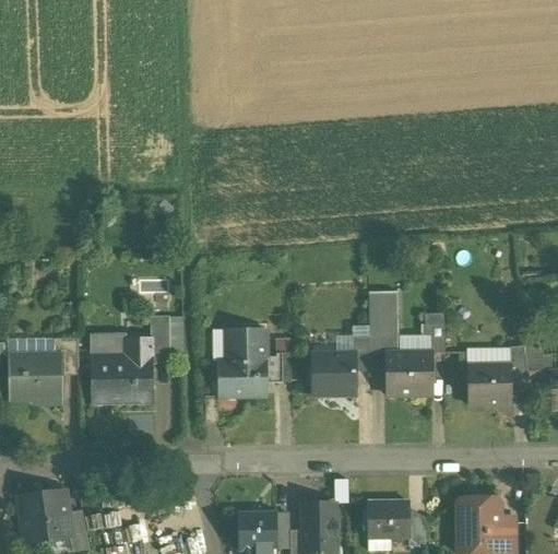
[(398,289),(369,290),(370,332),(370,333),(370,368),(388,367),(388,358),(393,358),(393,350),(399,350),(398,289)]
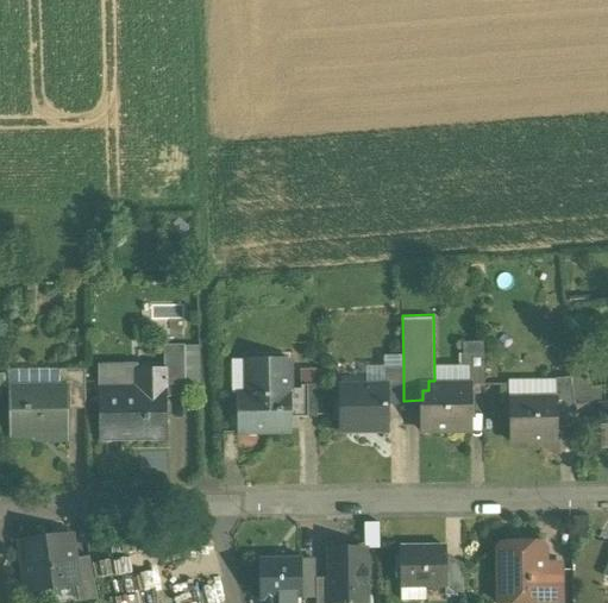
[(484,382),(484,338),(469,338),(469,349),(464,349),(464,364),(469,364),(469,381),(470,381),(471,382),(484,382)]
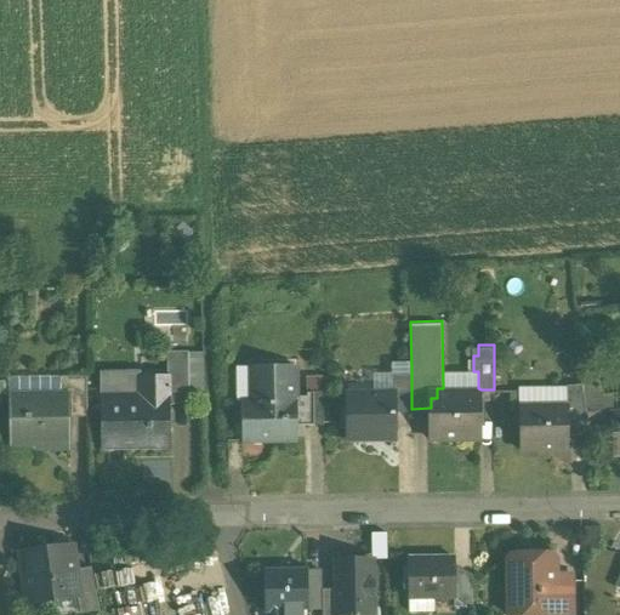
[(188,348),(168,348),(168,373),(170,373),(170,394),(189,394),(188,348)]
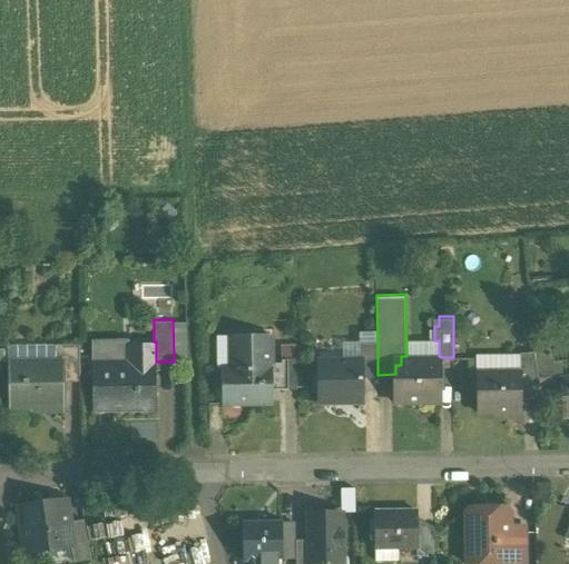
[(273,401),(273,332),(231,333),(231,365),(222,365),(223,386),(232,386),(232,401),(273,401)]
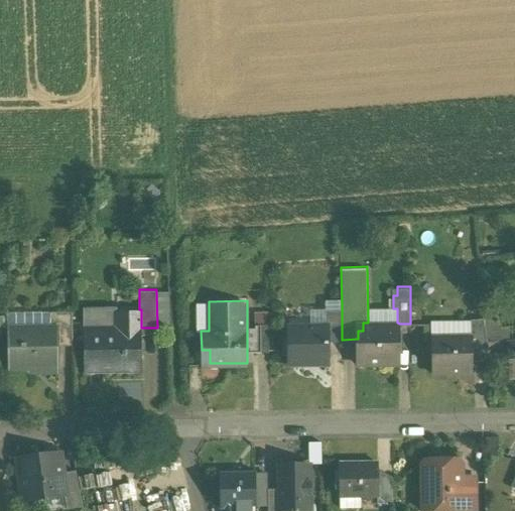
[(342,340),(342,307),(342,306),(327,307),(327,324),(329,324),(329,340),(342,340)]
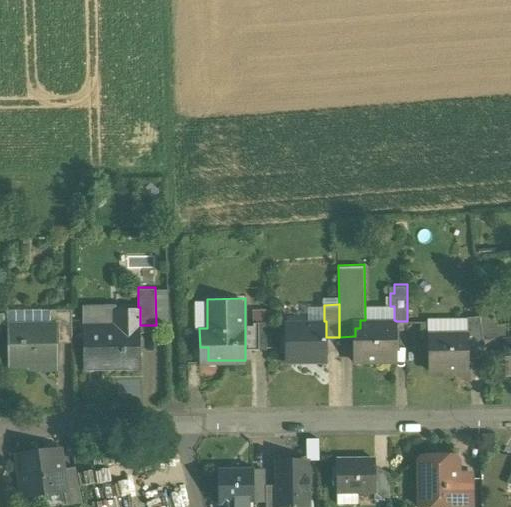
[(117,323),(85,324),(85,318),(83,318),(84,366),(140,365),(140,331),(140,325),(140,307),(138,307),(116,307),(117,323)]
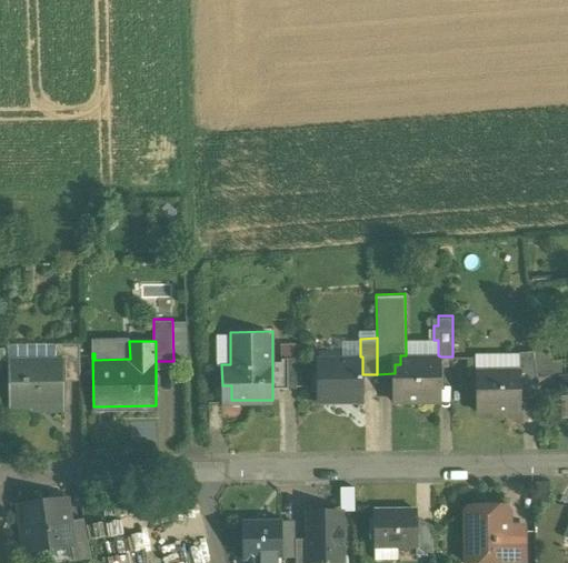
[(80,379),(79,342),(56,342),(57,358),(65,358),(65,379),(80,379)]
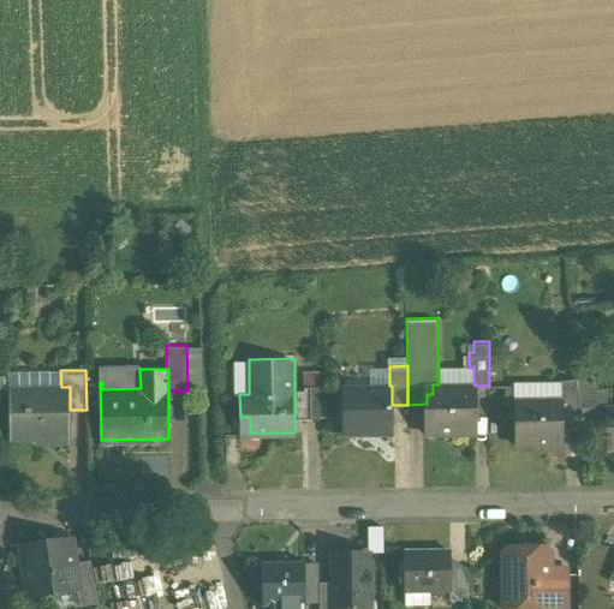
[(578,377),(562,378),(562,392),(578,390),(578,389),(579,388),(578,377)]
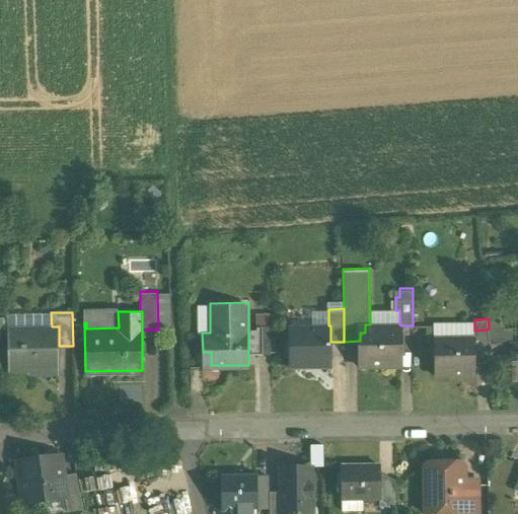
[(271,324),(256,324),(256,353),(271,352),(271,324)]
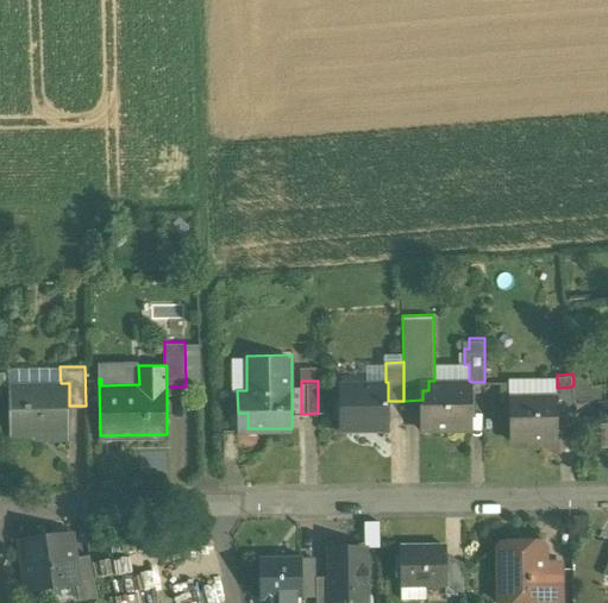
[(434,381),(428,381),(428,390),(422,390),(422,400),(424,427),(471,426),(471,382),(470,381),(469,381),(434,381)]
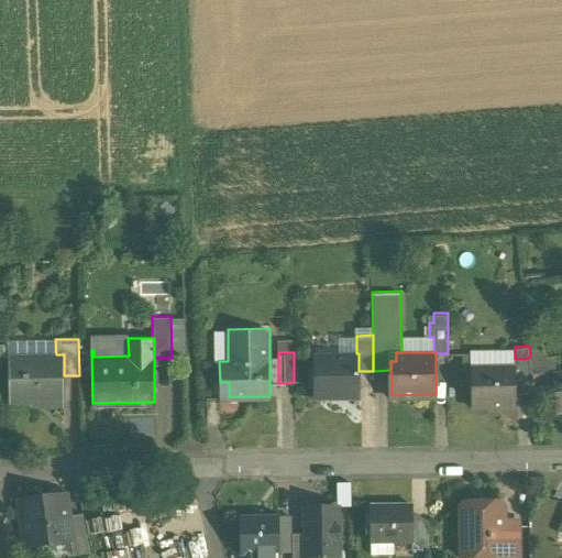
[(359,371),(359,353),(356,353),(322,353),(322,369),(315,369),(315,395),(360,395),(359,371)]
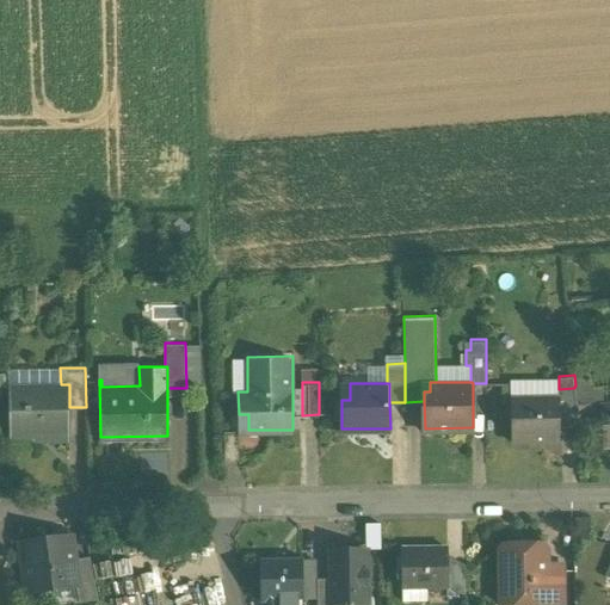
[(69,407),(69,384),(61,384),(8,386),(10,433),(49,433),(49,438),(69,438),(69,407)]
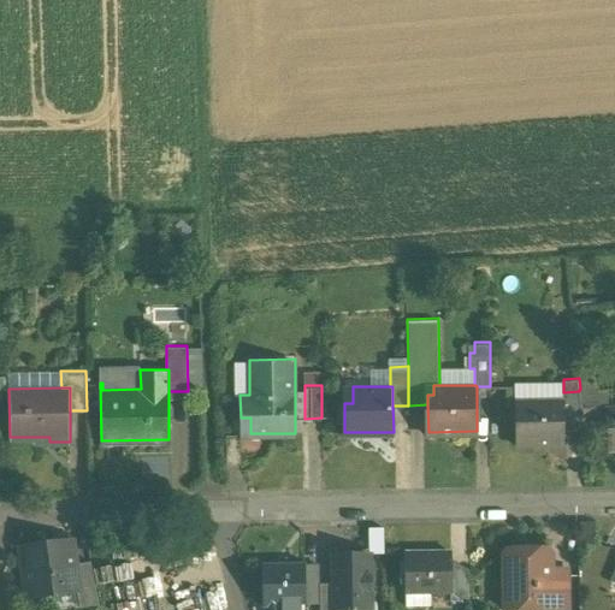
[(598,388),(580,389),(579,390),(579,391),(583,428),(608,427),(605,406),(601,407),(598,388)]
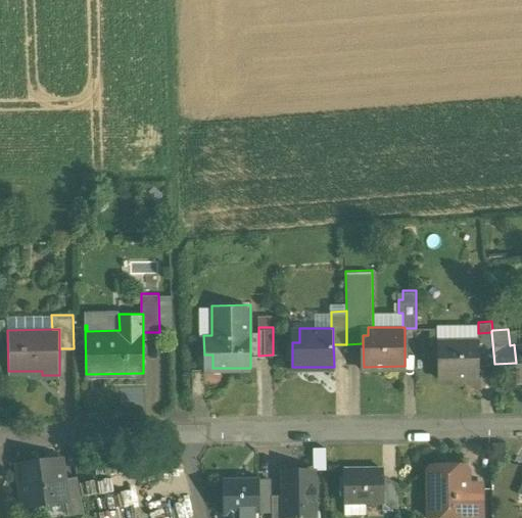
[(491,332),(478,333),(478,339),(479,339),(479,364),(494,364),(491,332)]
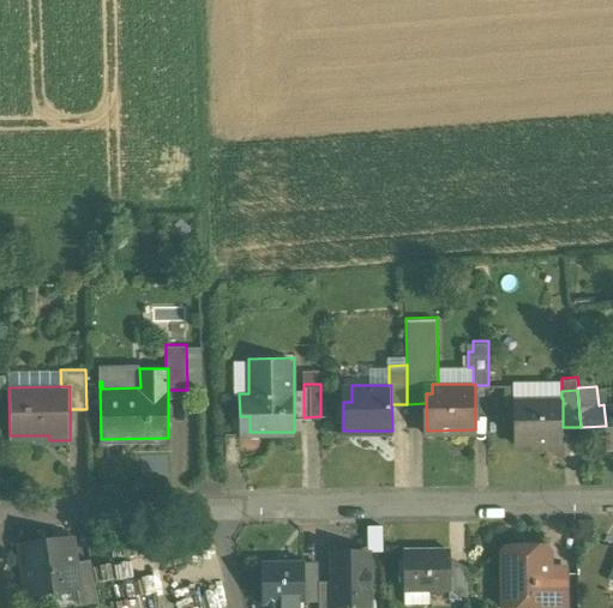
[(562,398),(522,398),(522,416),(515,416),(515,440),(563,440),(563,427),(563,398),(562,398)]
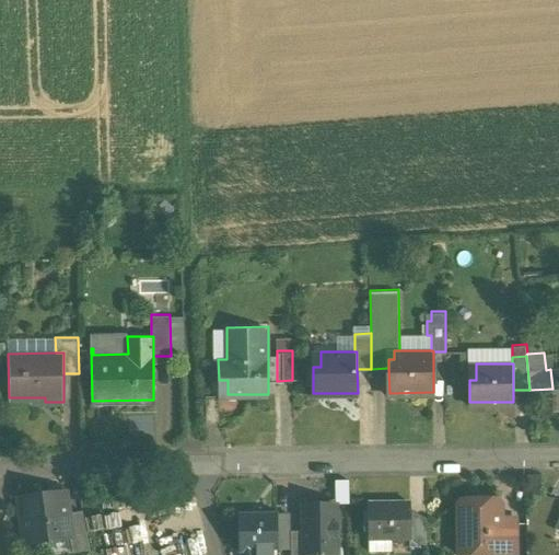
[(219,419),(219,394),(206,394),(206,419),(219,419)]
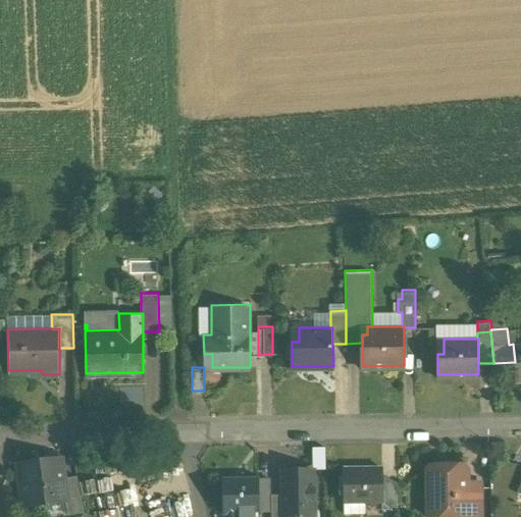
[(62,455),(17,461),(23,504),(66,498),(67,498),(64,475),(62,455)]
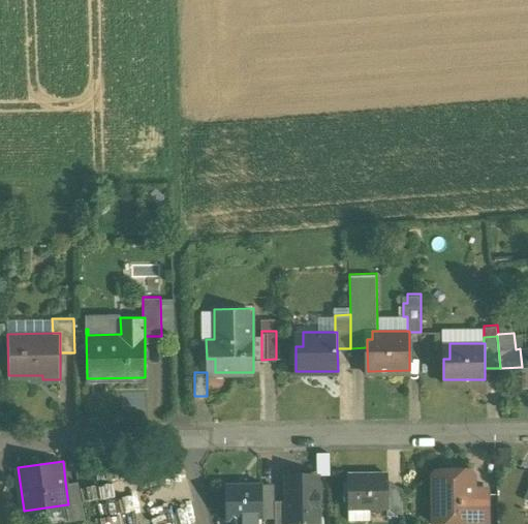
[(467,470),(439,470),(435,474),(435,515),(451,515),(457,520),(471,520),(472,521),(473,521),(472,490),(472,474),(467,470)]
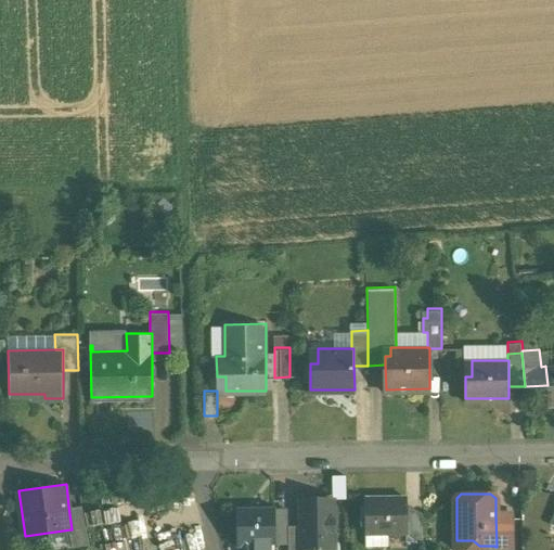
[(407,495),(365,495),(365,532),(406,532),(407,532),(407,513),(407,495)]
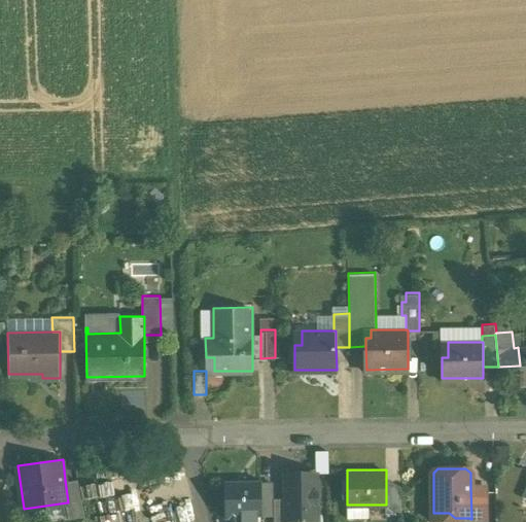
[(317,473),(286,473),(286,478),(286,496),(286,521),(300,521),(317,521),(317,473)]
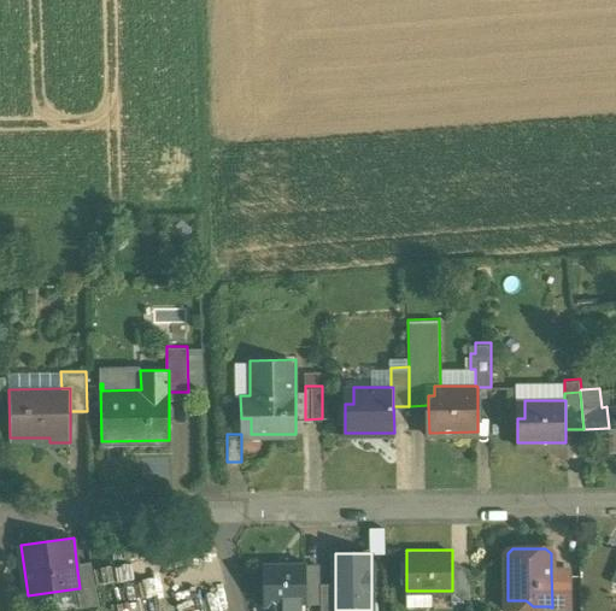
[(97,560),(97,576),(144,574),(142,558),(97,560)]
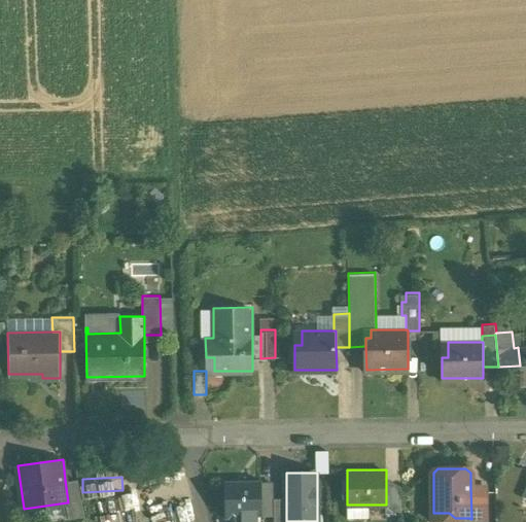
[(78,479),(65,480),(68,502),(67,502),(69,517),(84,515),(78,479)]
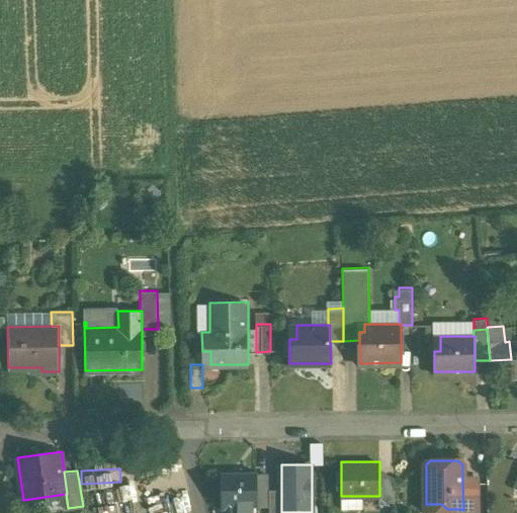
[(256,506),(256,474),(222,474),(222,506),(232,506),(256,506)]
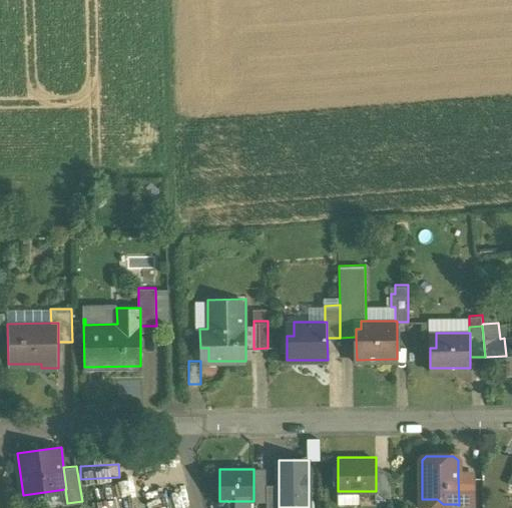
[(391,474),(376,474),(376,491),(375,491),(375,498),(391,498),(391,474)]
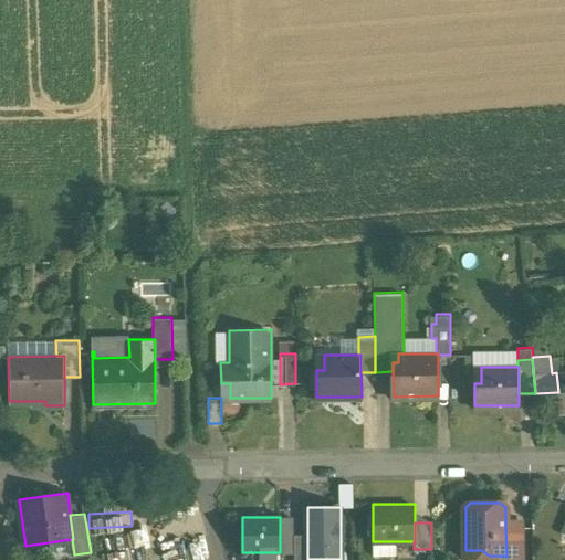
[(521,524),(505,524),(506,557),(521,557),(521,524)]
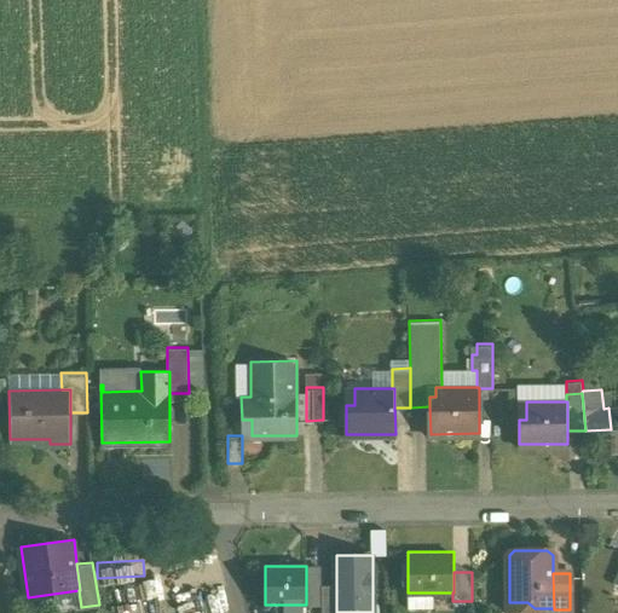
[(336,612),(336,583),(322,583),(322,612),(336,612)]
